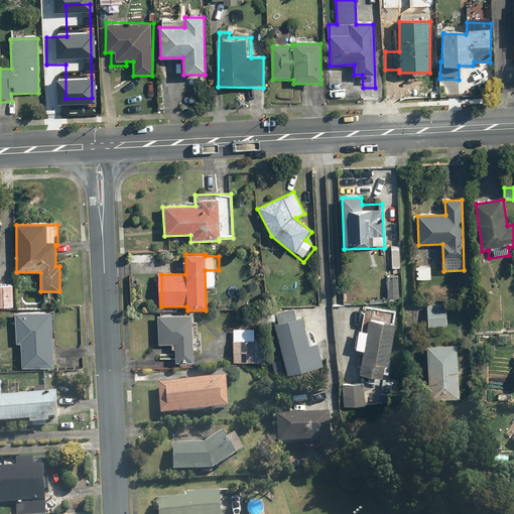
[(430,267),(417,267),(417,282),(430,282),(430,267)]
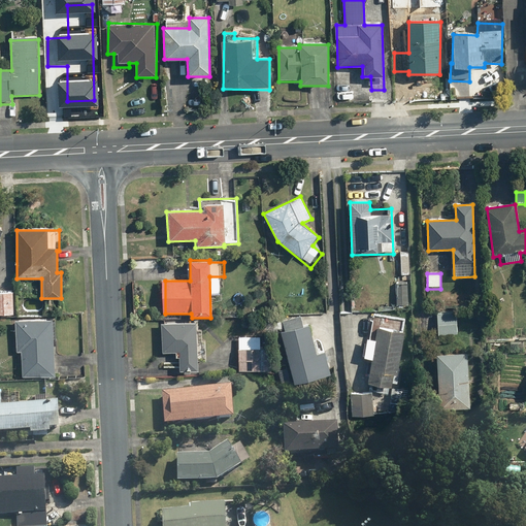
[(409,284),(396,284),(397,308),(409,307),(409,284)]
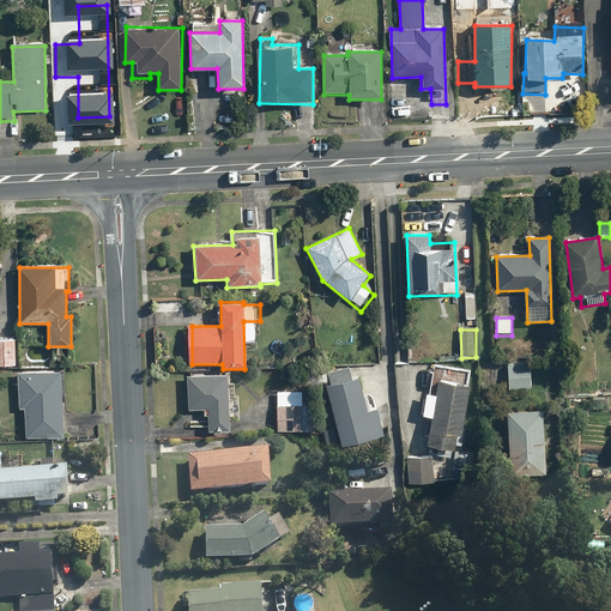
[(17,342),(0,340),(0,366),(17,366),(17,342)]
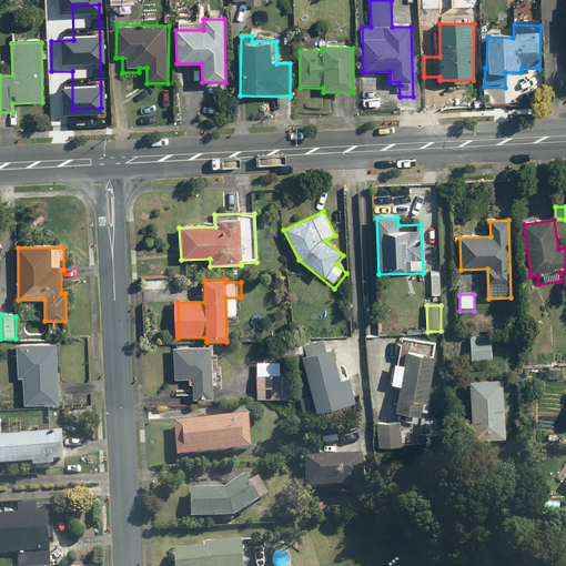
[(493,337),(471,337),(470,362),(492,362),(493,337)]
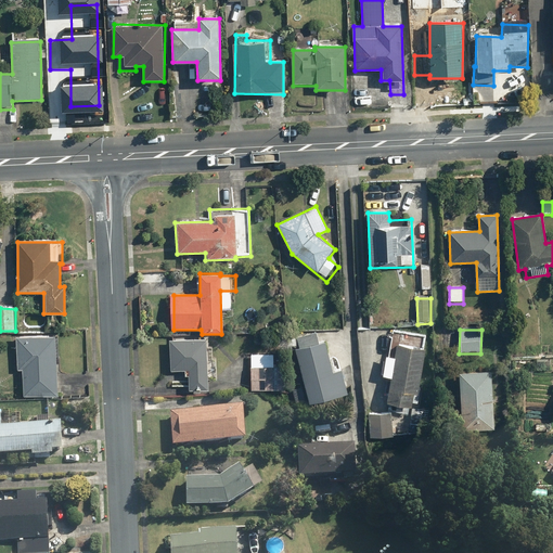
[(393,345),(397,345),(387,403),(402,407),(401,413),(410,415),(412,402),(420,403),(422,389),(416,389),(425,338),(394,333),(393,345)]
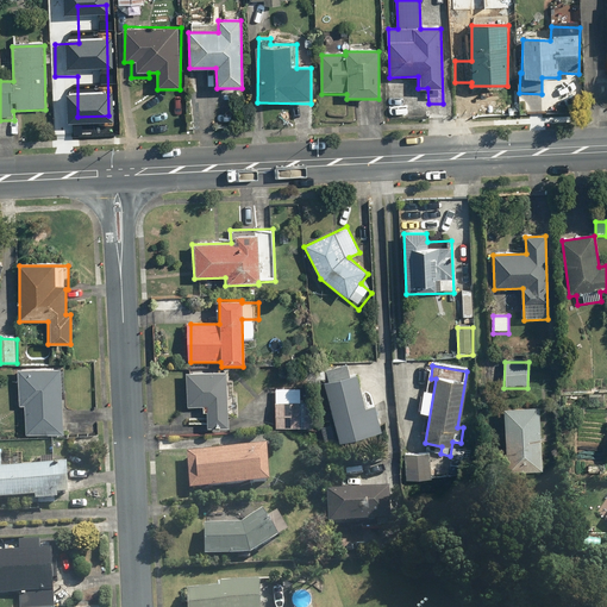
[(349,367),(321,373),(338,444),(383,433),(374,394),(363,396),(358,376),(351,377),(349,367)]
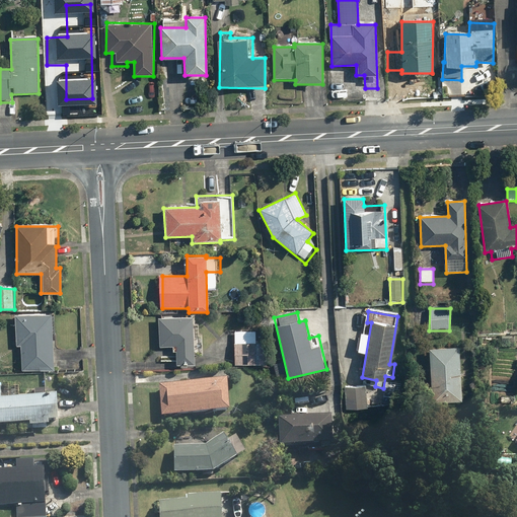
[(53,314),(15,314),(15,347),(21,347),(21,370),(53,370),(53,314)]
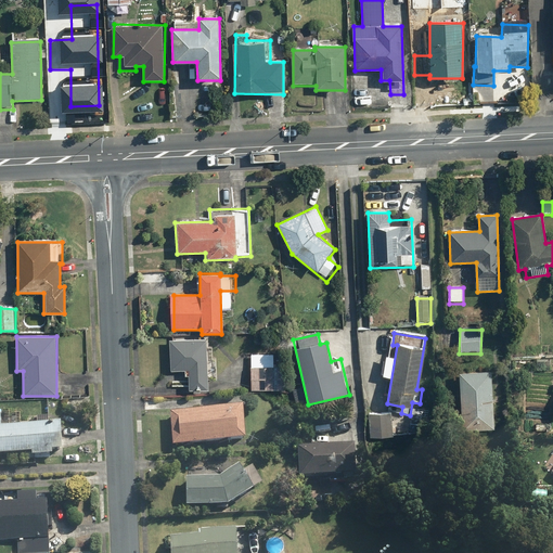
[(213,348),(205,348),(205,341),(169,341),(169,372),(189,372),(189,390),(207,390),(207,380),(218,380),(218,361),(213,361),(213,348)]
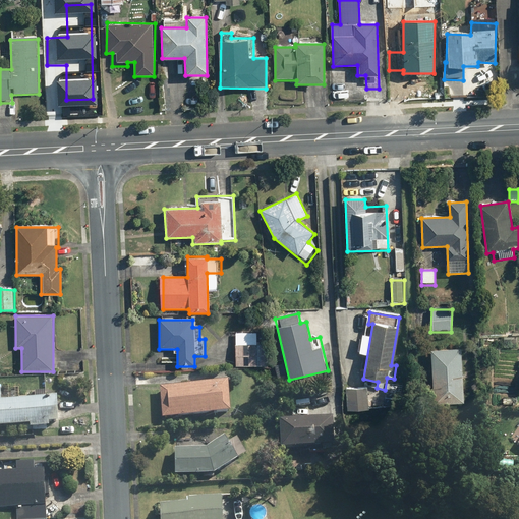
[(258,334),(237,334),(236,366),(269,366),(269,346),(257,346),(258,334)]
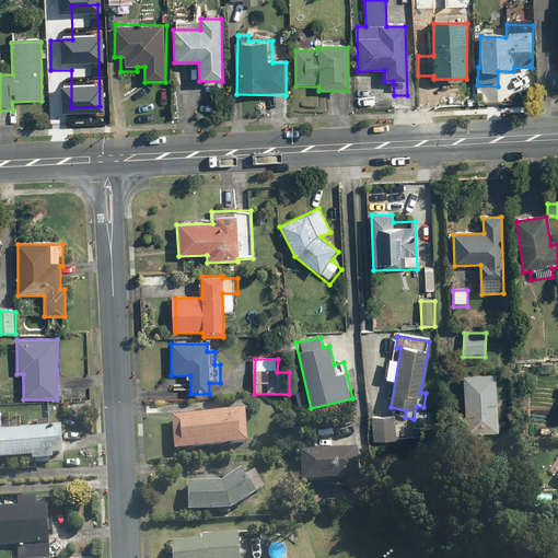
[(497,375),(463,376),(465,434),(499,433),(497,375)]
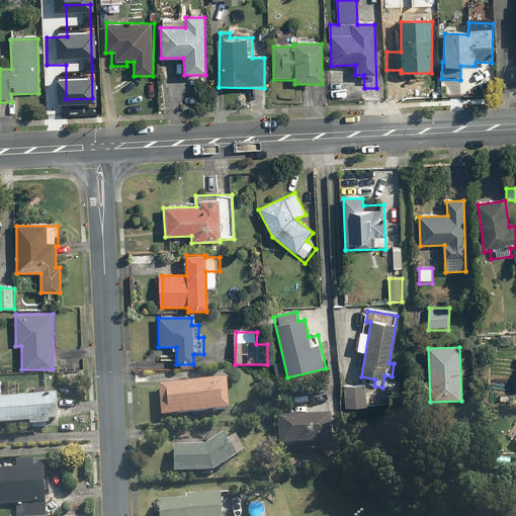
[(229,416),(226,383),(158,389),(161,421),(229,416)]
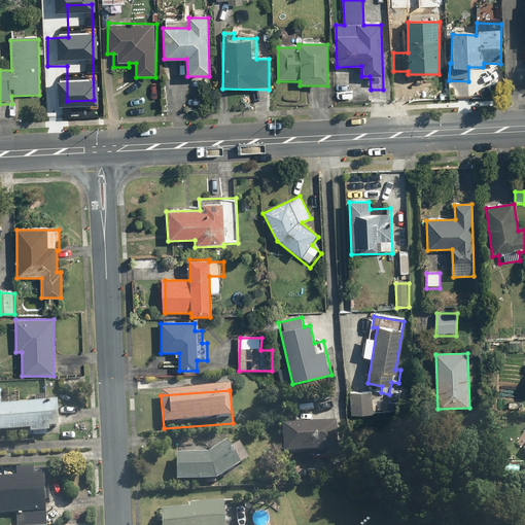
[(372,392),(351,393),(353,417),(374,416),(372,392)]
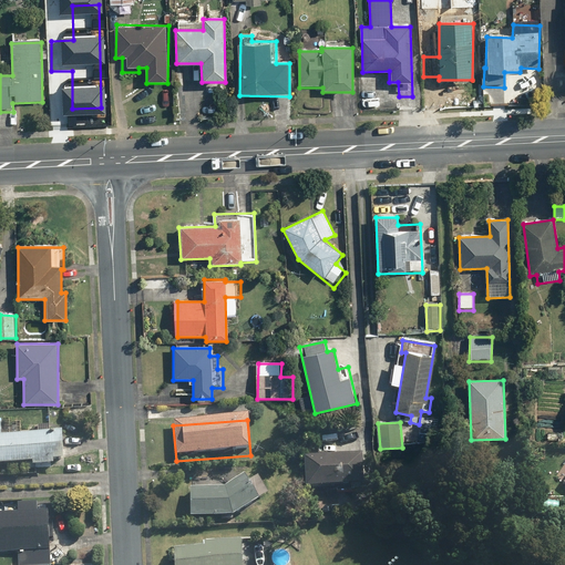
[(21,423),(0,424),(0,469),(32,468),(32,472),(63,470),(61,437),(50,437),(49,431),(33,432),(33,437),(22,438),(21,423)]
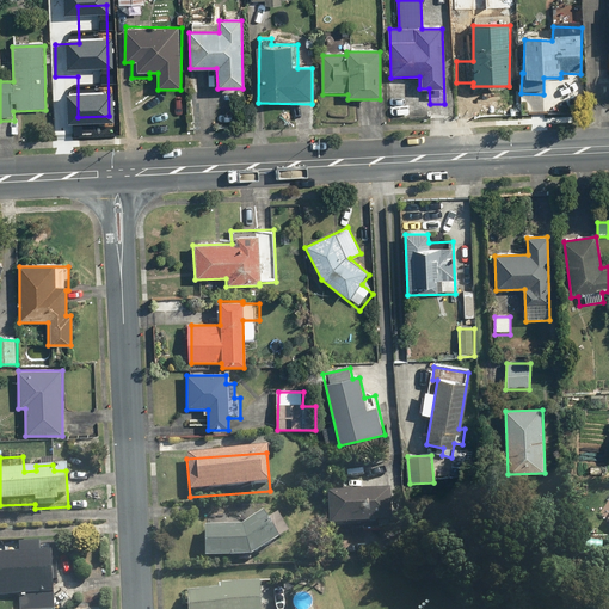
[(327,530),(363,530),(363,536),(388,536),(388,498),(327,498),(327,530)]
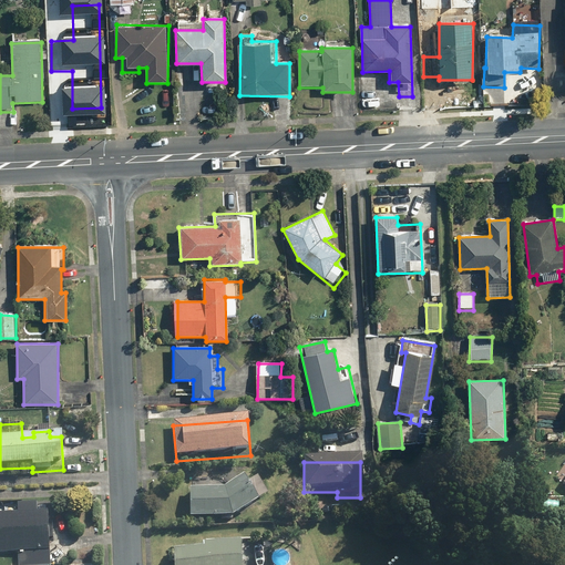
[(257,479),(246,486),(243,482),(225,493),(191,493),(191,521),(233,522),(269,497),(257,479)]
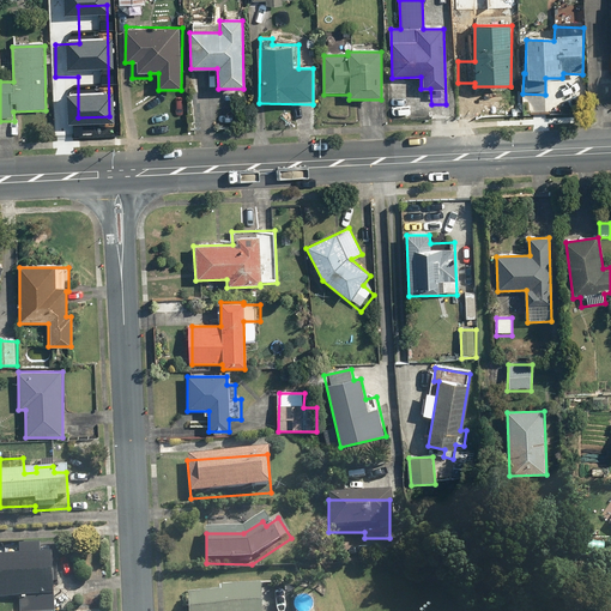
[(52,610),(50,558),(41,558),(40,550),(19,550),(19,554),(0,555),(0,560),(0,602),(22,602),(20,610),(52,610)]
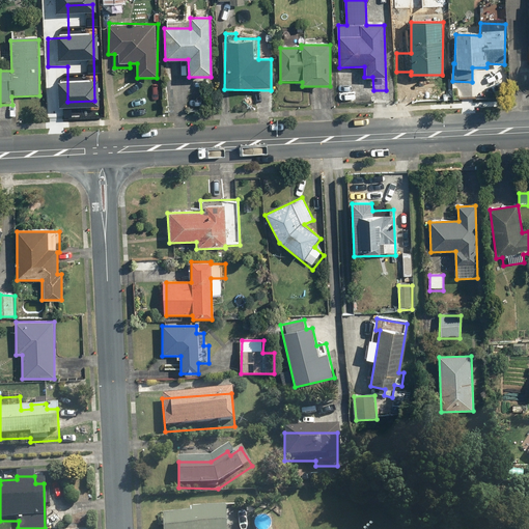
[(165,517),(164,528),(224,528),(224,511),(190,511),(190,517),(165,517)]
